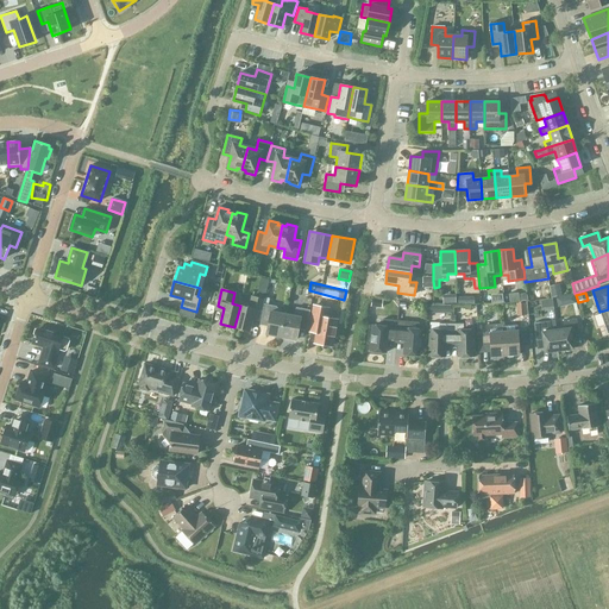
[(264,300),(251,296),(250,296),(249,303),(240,302),(240,306),(234,327),(250,331),(253,315),(261,316),(264,300)]
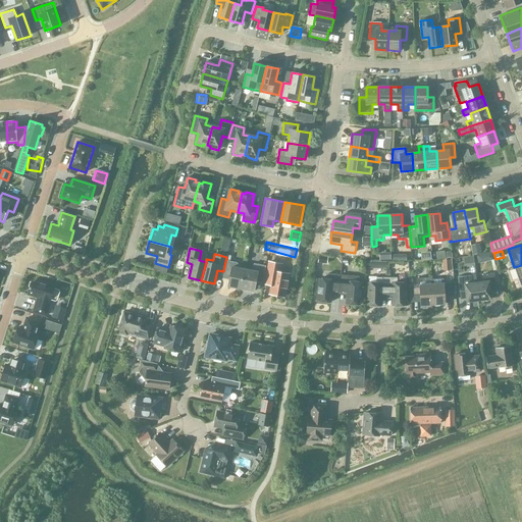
[(317,263),(327,264),(328,257),(318,256),(317,263)]
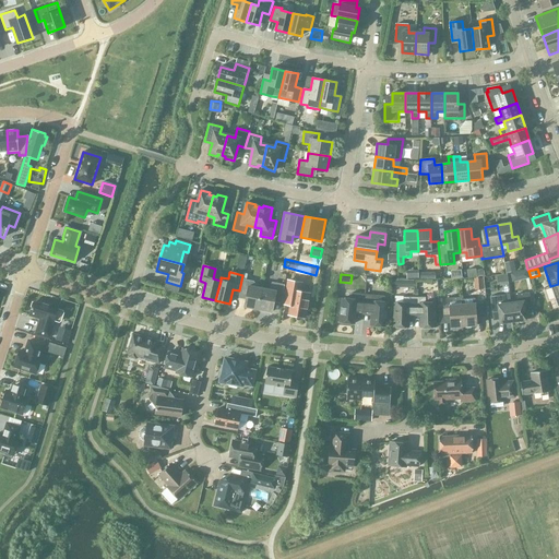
[(474,280),(474,290),(483,289),(483,278),(474,280)]
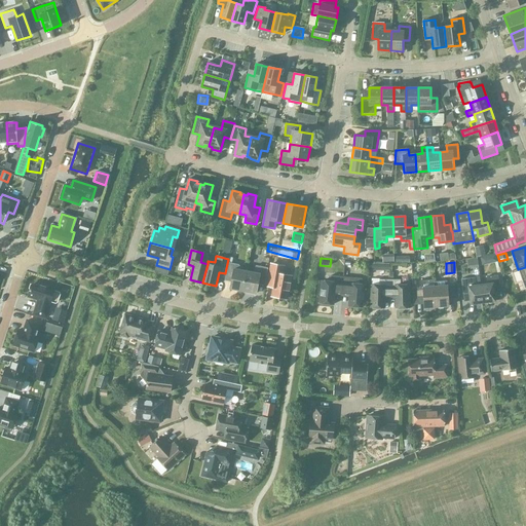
[(230,289),(242,291),(247,271),(242,271),(238,265),(228,263),(225,277),(231,278),(231,279),(230,289)]
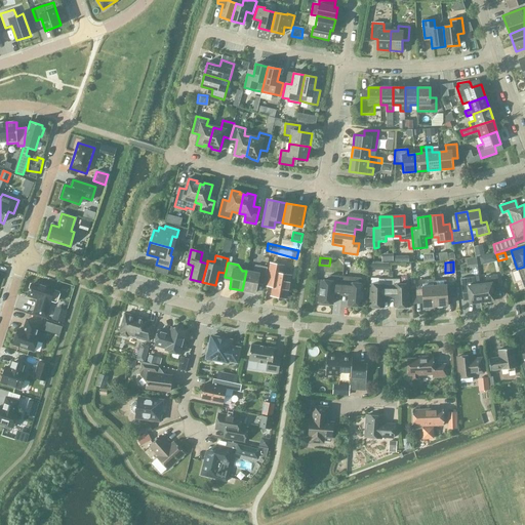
[(271,264),(269,276),(275,277),(272,295),(286,298),(290,276),(281,274),(283,266),(271,264)]
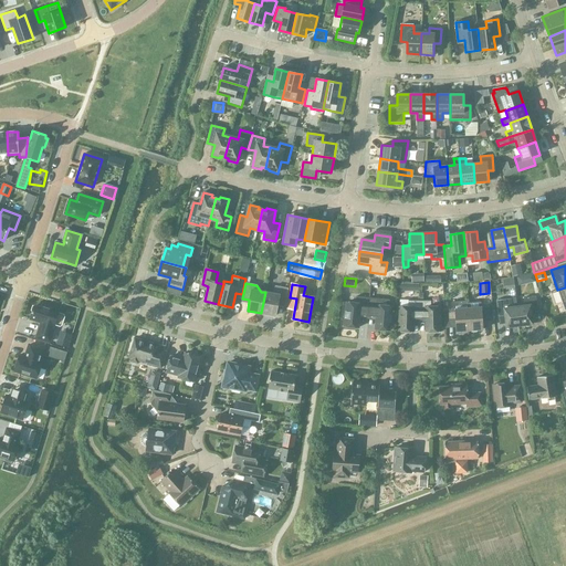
[(273,294),(265,292),(261,313),(275,316),(279,302),(285,303),(287,289),(275,286),(273,294)]
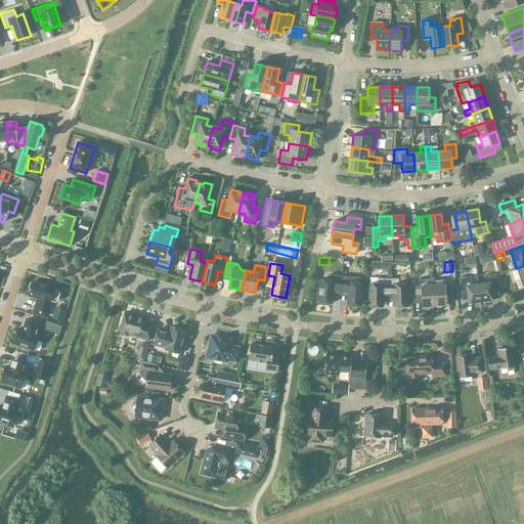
[(514,281),(520,279),(522,288),(523,287),(523,265),(523,266),(516,268),(516,269),(511,271),(514,281)]
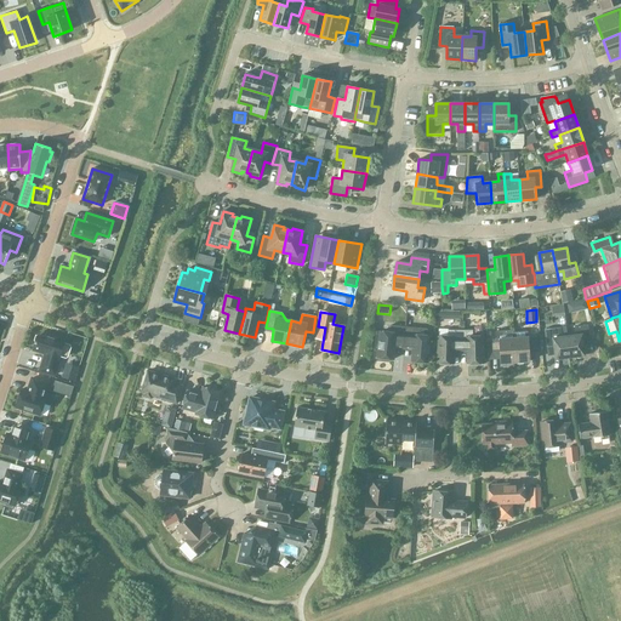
[(454,347),(460,347),(460,324),(457,324),(456,326),(457,330),(448,330),(448,337),(438,337),(437,364),(453,364),(454,347)]
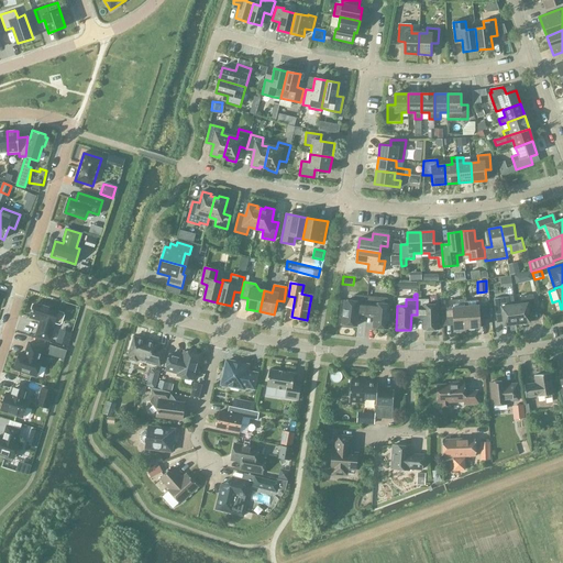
[(429,299),(420,299),(420,295),(419,294),(417,294),(417,315),(423,315),(423,330),(438,330),(437,306),(429,306),(429,299)]
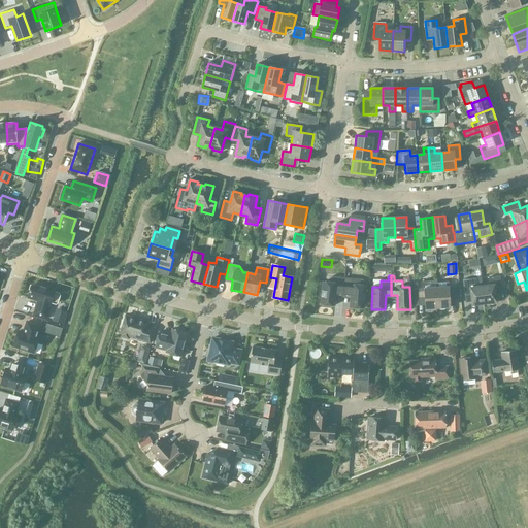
[(335,292),(343,292),(344,278),(332,276),(331,283),(324,282),(321,304),(334,306),(335,292)]
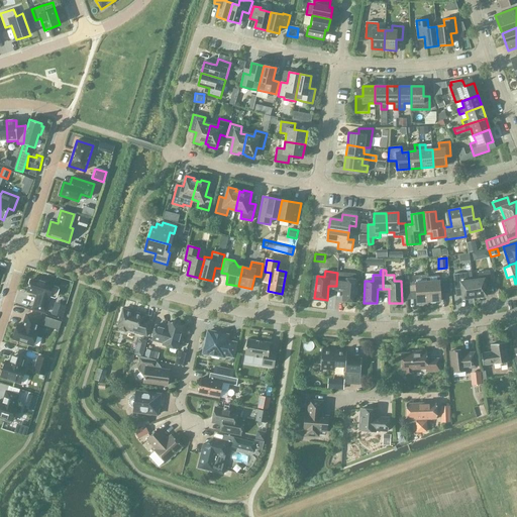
[(479,280),(472,280),(475,298),(487,296),(485,286),(491,285),(489,271),(478,273),(479,280)]
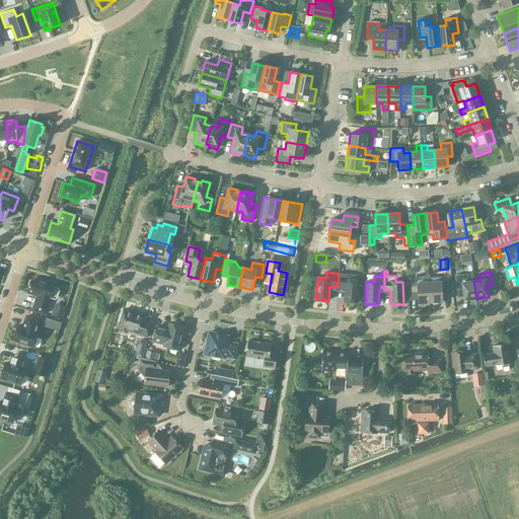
[(357,275),(339,274),(338,287),(346,288),(344,302),(357,303),(359,281),(358,281),(358,277),(357,275)]
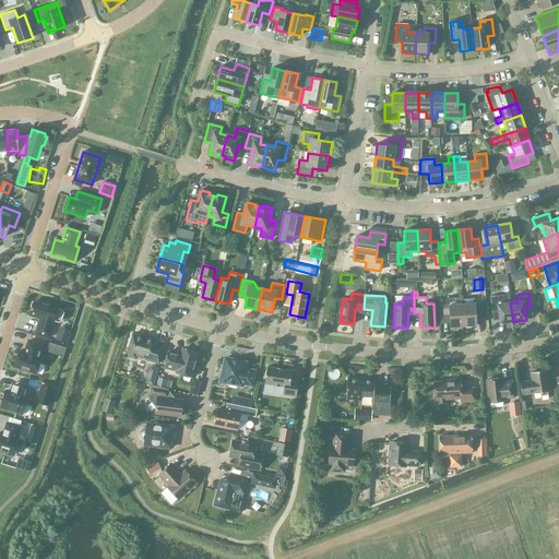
[(502,295),(490,297),(491,313),(498,312),(500,323),(513,322),(510,302),(503,304),(502,295)]
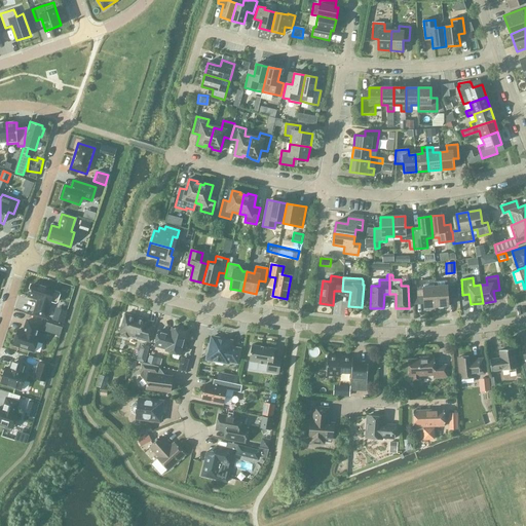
[(424,308),(436,307),(435,287),(435,279),(419,280),(420,288),(412,288),(413,298),(423,297),(424,308)]
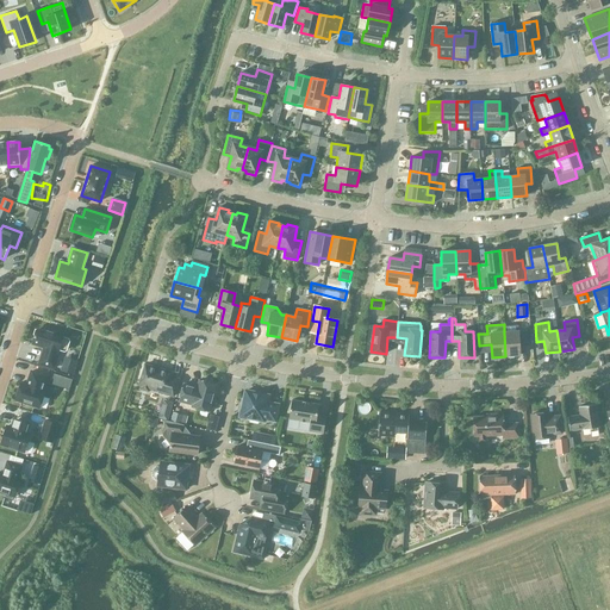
[(37,330),(32,343),(44,348),(38,365),(53,369),(58,350),(64,353),(67,352),(70,341),(69,340),(63,337),(63,336),(55,332),(54,336),(37,330)]
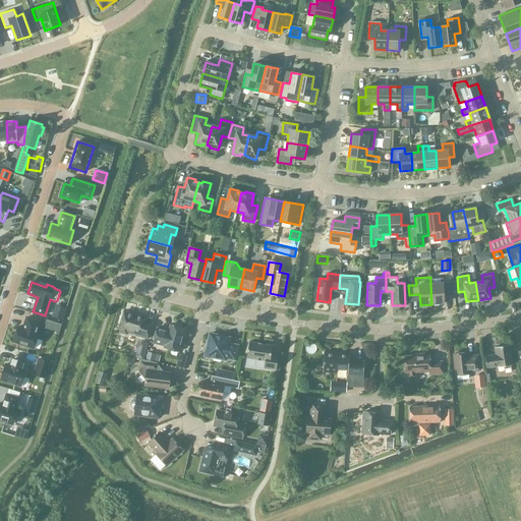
[(451,296),(450,283),(430,284),(431,304),(444,303),(444,296),(451,296)]
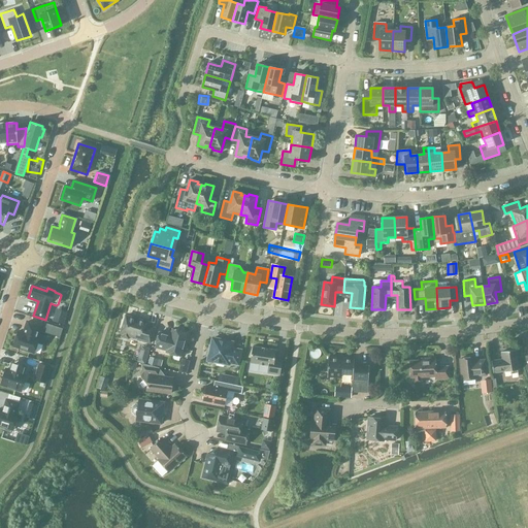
[(126,316),(121,333),(123,334),(122,336),(123,337),(127,338),(129,337),(129,336),(137,338),(137,339),(150,343),(155,328),(147,326),(149,323),(126,316)]
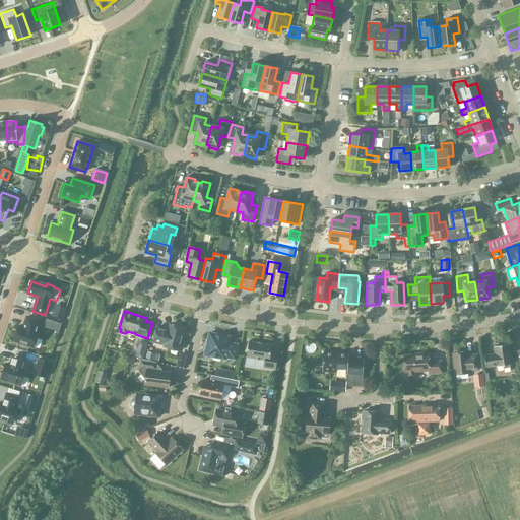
[(17,327),(13,341),(34,347),(39,333),(37,332),(40,321),(26,317),(23,328),(17,327)]
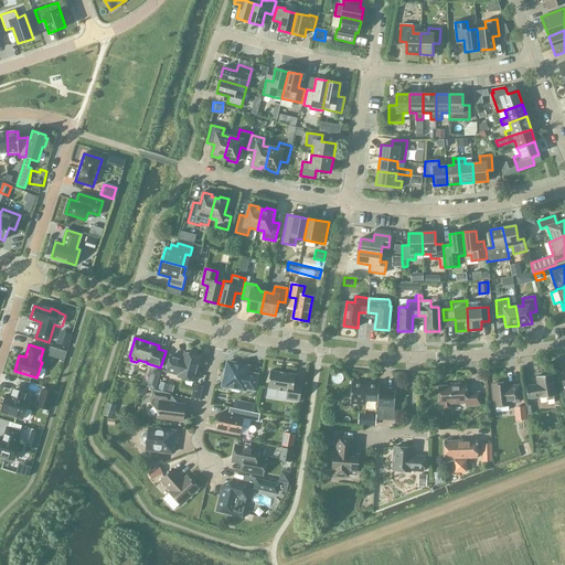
[(48,347),(44,355),(53,359),(56,349),(48,347)]
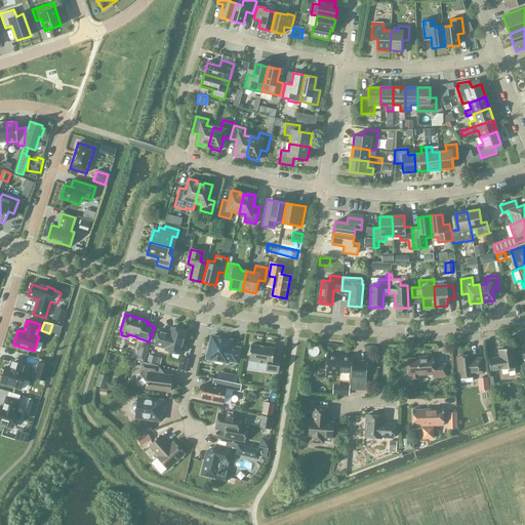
[(170,334),(158,331),(154,346),(166,349),(165,351),(179,355),(186,331),(183,331),(182,328),(176,327),(174,328),(171,328),(170,334)]
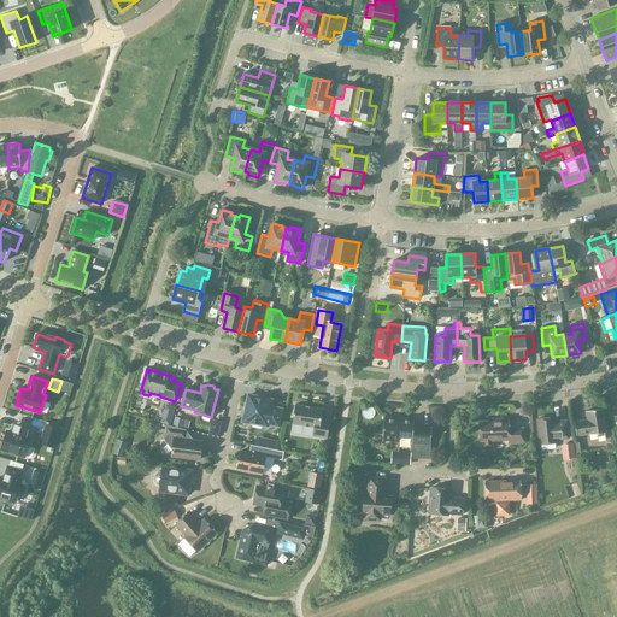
[(271,400),(248,395),(245,415),(242,415),(241,423),(250,424),(250,423),(266,427),(266,424),(278,427),(282,410),(272,407),(271,405),(271,400)]
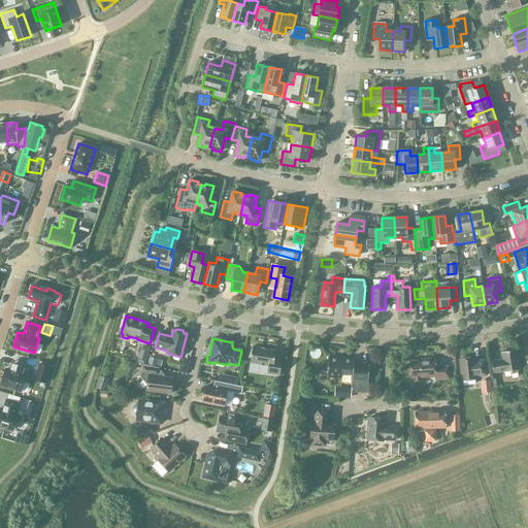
[(145,365),(150,349),(141,347),(137,362),(142,364),(145,365)]
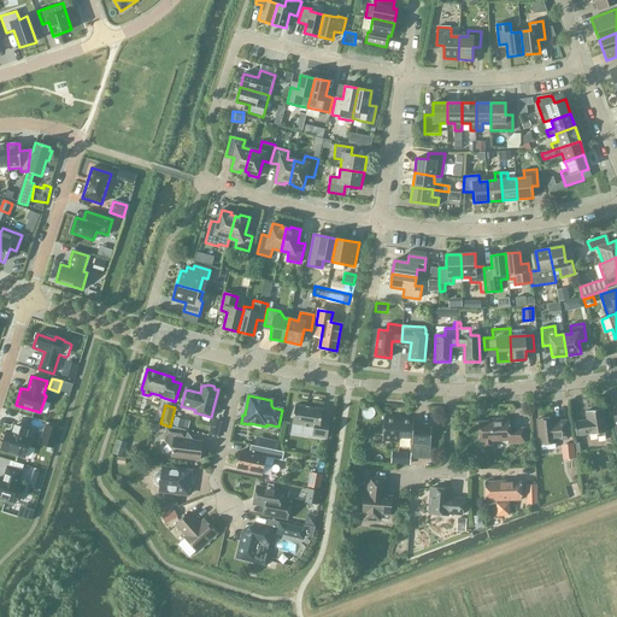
[(323,410),(295,405),(292,424),(313,428),(312,436),(327,439),(330,422),(321,421),(323,410)]
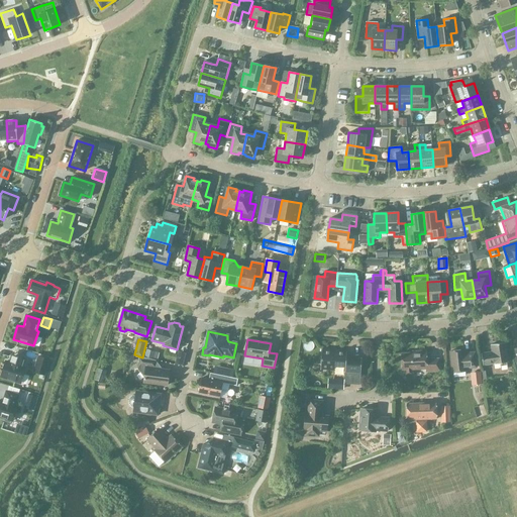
[(492,352),(481,353),(483,366),(494,365),(500,364),(501,367),(507,366),(506,363),(509,363),(505,342),(491,344),(492,352)]
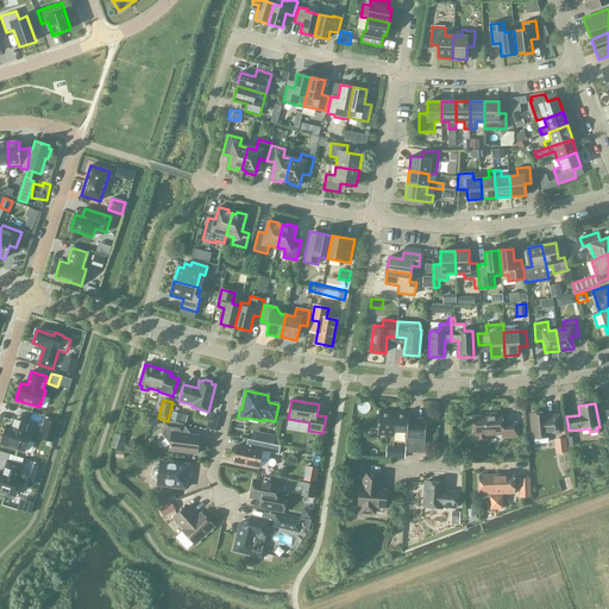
[(180,424),(182,414),(173,412),(170,421),(180,424)]
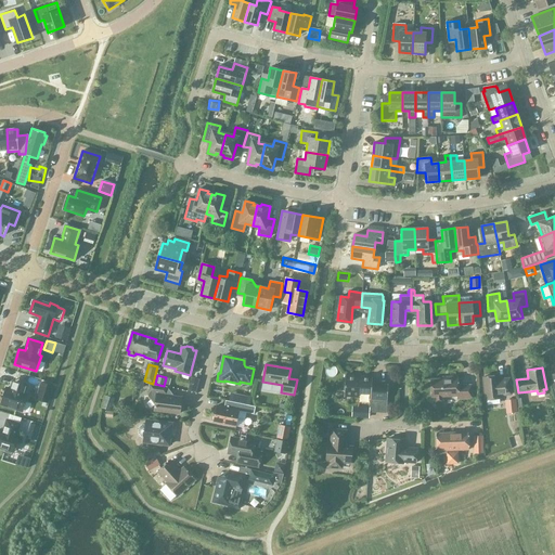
[(372,377),(345,376),(344,396),(358,397),(358,394),(371,394),(370,399),(387,400),(388,386),(372,385),(372,377)]
